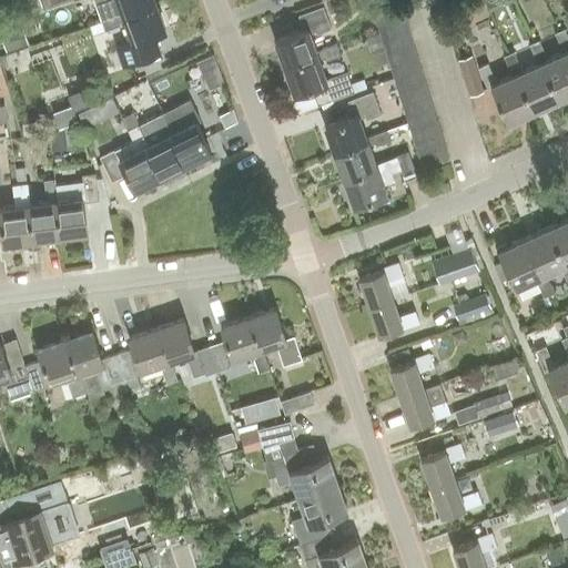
[(40,0),(43,10),(72,0),(40,0)]
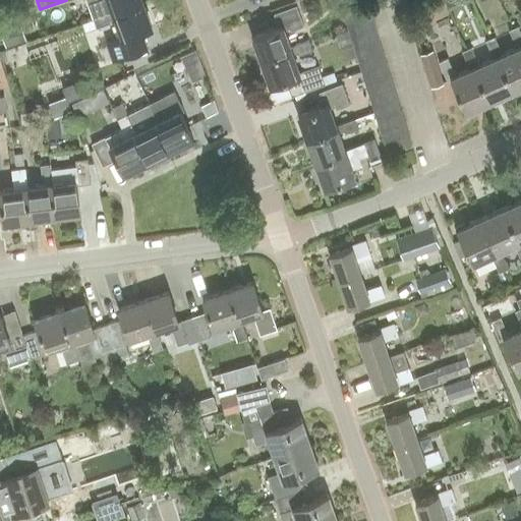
[(87,0),(88,2),(89,2),(94,17),(112,10),(113,13),(142,3),(141,0),(87,0)]
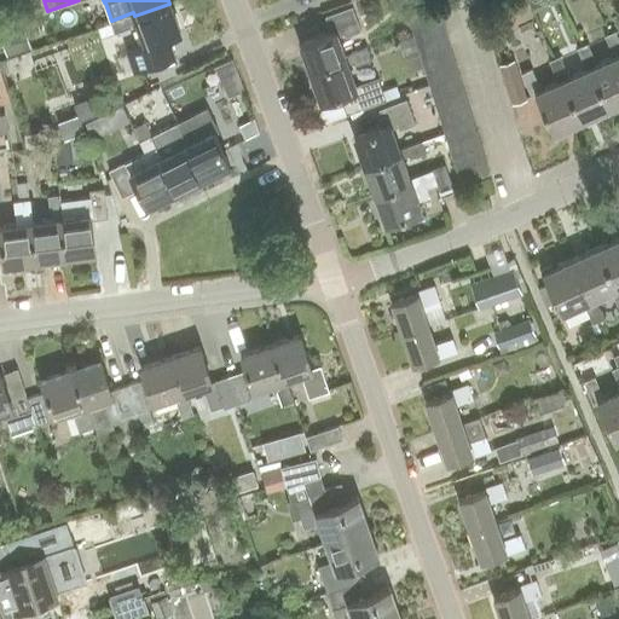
[(138,24),(145,45),(127,52),(134,71),(175,57),(168,36),(180,33),(169,4),(134,16),(133,12),(111,21),(97,25),(100,36),(138,24)]
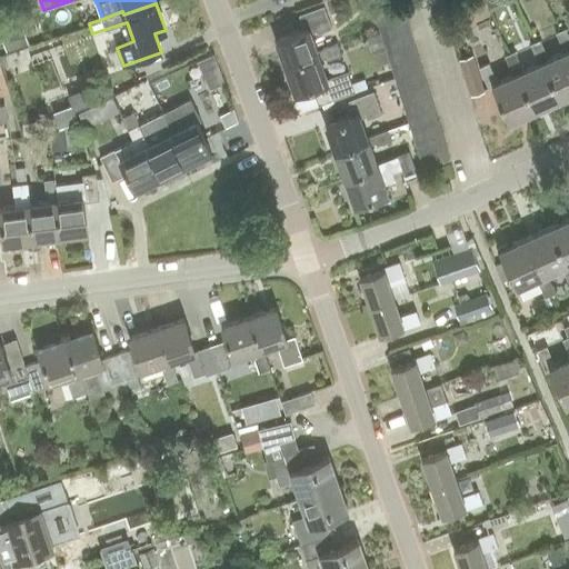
[(273,40),(282,67),(316,55),(315,51),(308,36),(329,28),(321,6),(296,15),(301,30),(273,40)]
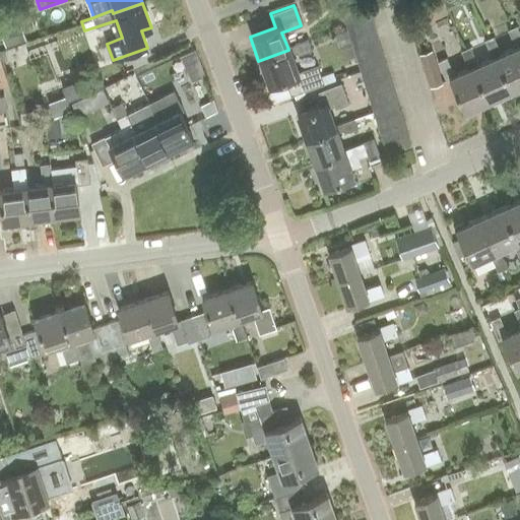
[(345,22),(371,15),(368,5),(342,13),(345,22)]
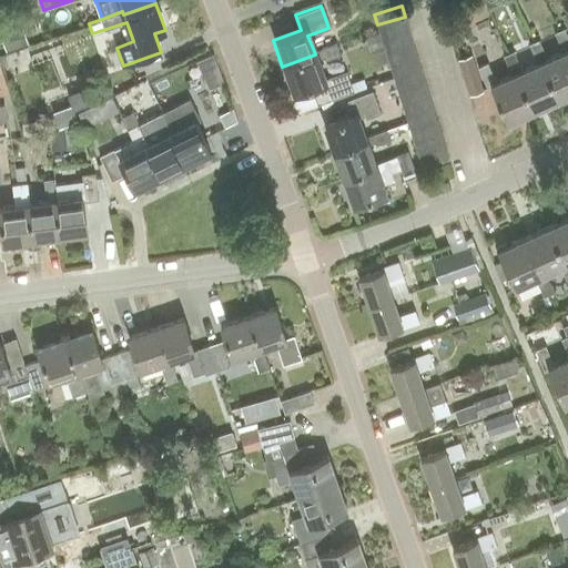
[(382,38),(409,29),(405,17),(377,24),(382,38)]
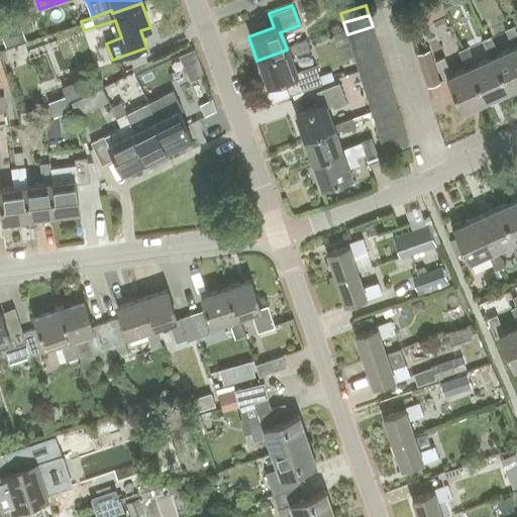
[(20,23),(0,30),(5,46),(25,39),(20,23)]
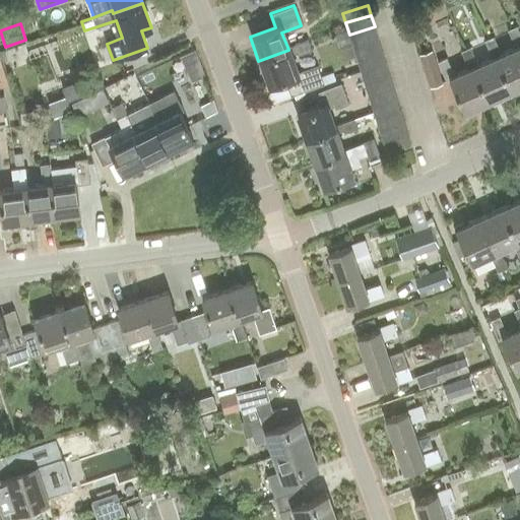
[(352,46),(378,38),(375,26),(349,35),(352,46)]
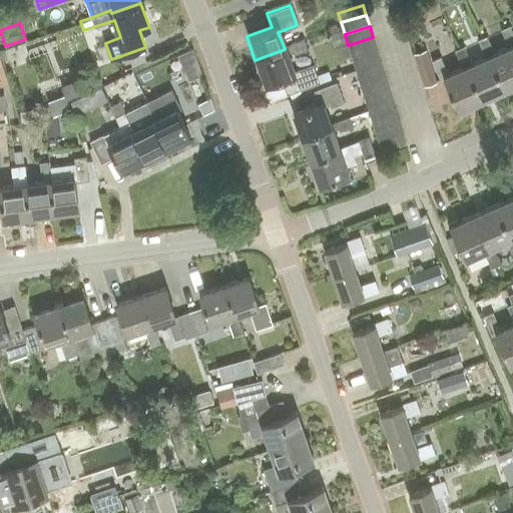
[(497,30),(505,47),(509,45),(512,54),(512,42),(506,26),(497,30)]
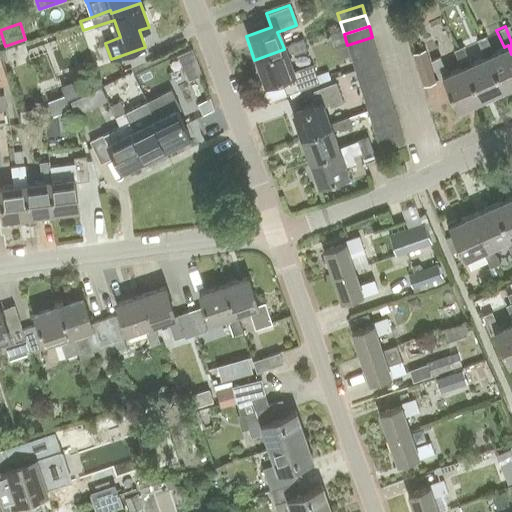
[(334,47),(346,43),(341,30),(330,33),(334,47)]
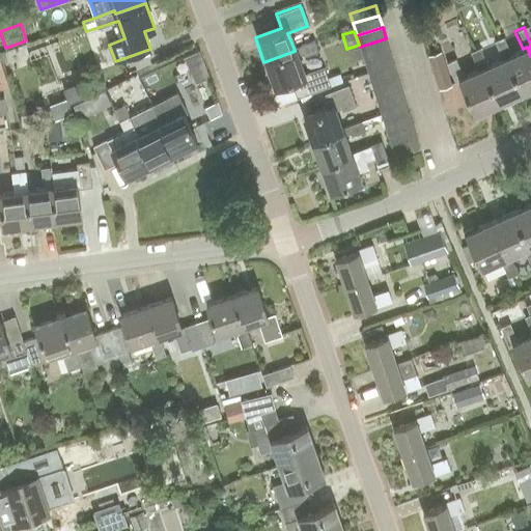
[(364,59),(390,51),(386,38),(360,47),(364,59)]
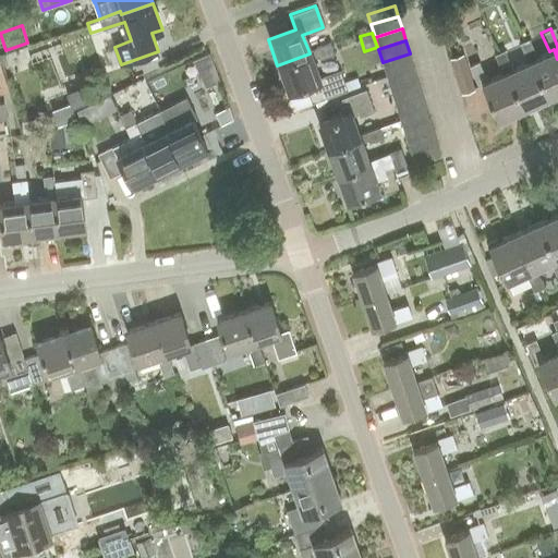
[(529,60),(546,97),(557,92),(557,59),(554,49),(549,51),(533,59),(525,40),(514,45),(523,63),(529,60)]
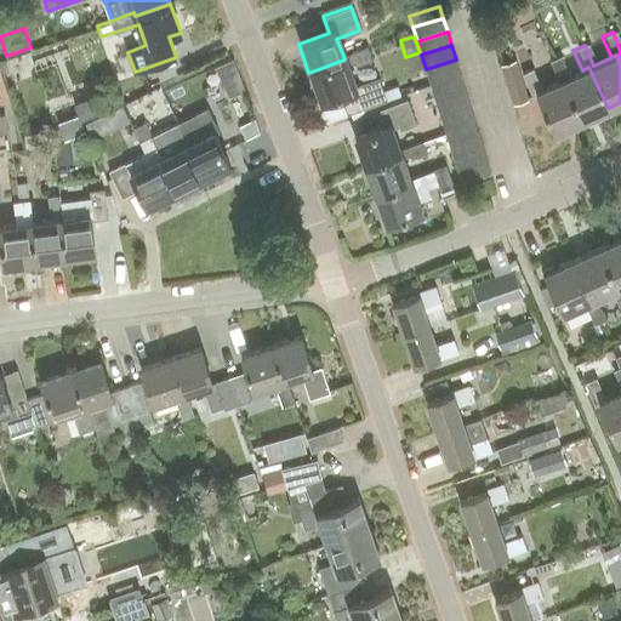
[(319,102),(341,95),(348,114),(400,95),(397,85),(383,90),(379,78),(353,86),(347,68),(370,60),(365,49),(343,56),(345,60),(308,73),(319,102)]
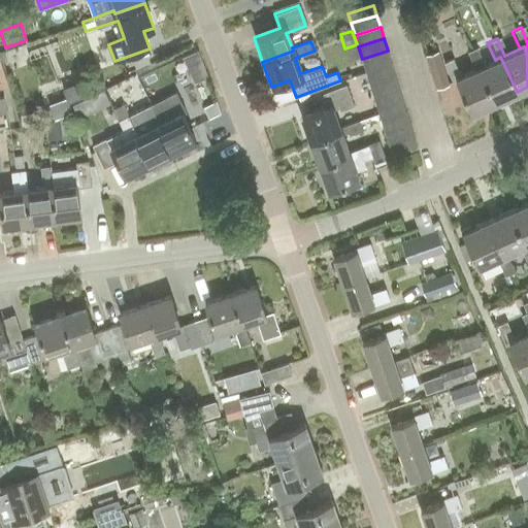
[(476,68),(492,103),(517,92),(500,57),(495,60),(481,66),(472,50),(464,53),(471,70),(476,68)]
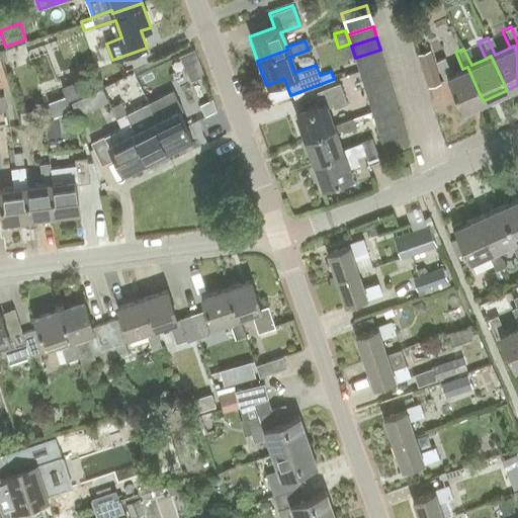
[(195,50),(179,57),(190,82),(205,76),(195,50)]
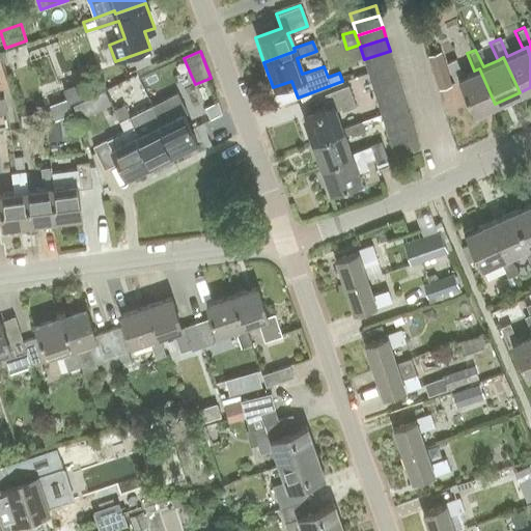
[(367,71),(393,63),(390,51),(364,59),(367,71)]
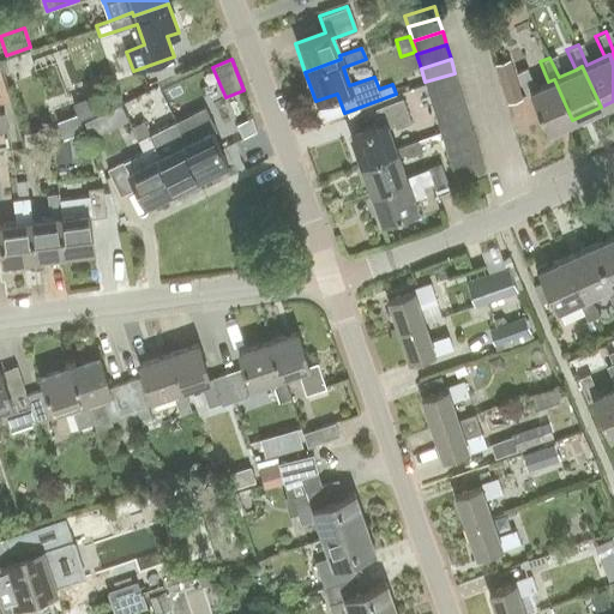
[(521,100),(507,60),(495,64),(507,103),(521,100)]
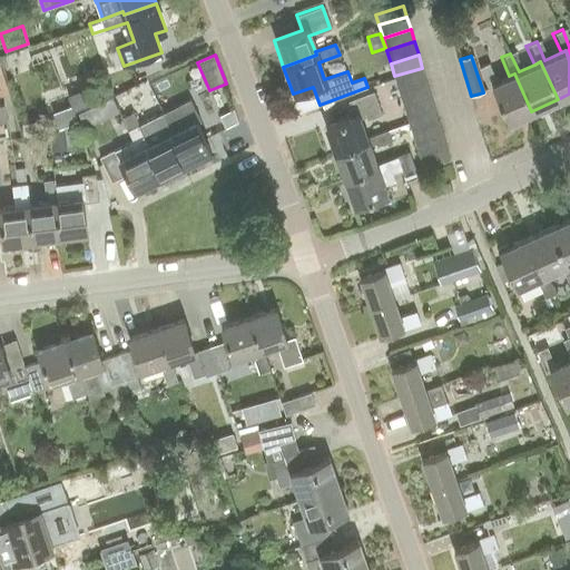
[(514,74),(509,76),(493,82),(484,65),(475,68),(485,89),(490,87),(505,123),(531,111),(514,74)]
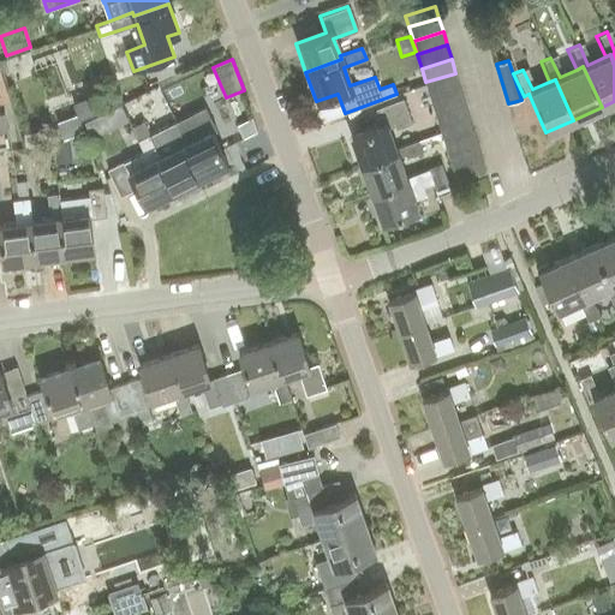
[(430,95),(460,85),(455,73),(425,82),(430,95)]
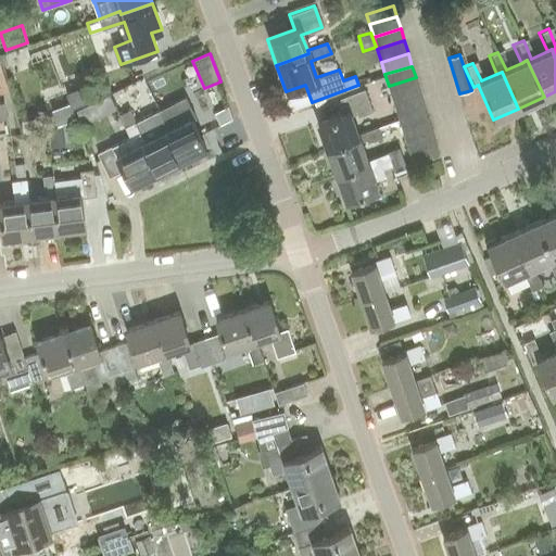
[(393,100),(419,91),(416,77),(389,86),(393,100)]
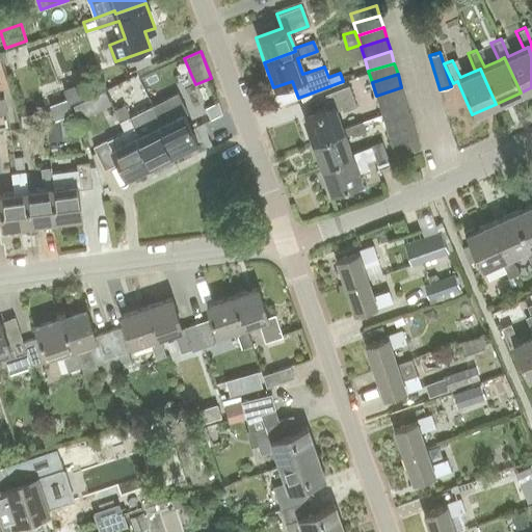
[(341,132),(339,128),(334,113),(353,107),(346,86),(322,95),(327,109),(301,117),(311,142),(341,132)]
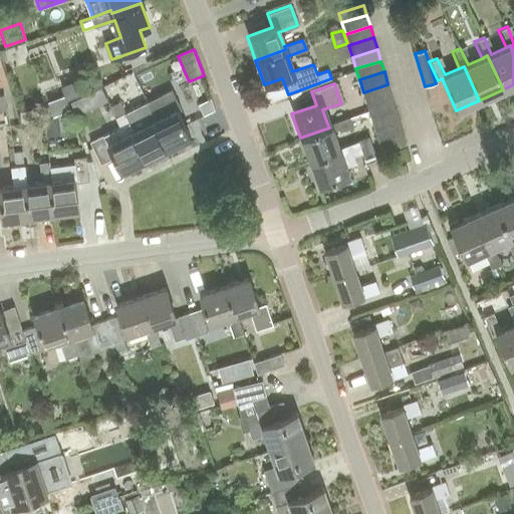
[(366,102),(392,95),(388,84),(363,92),(366,102)]
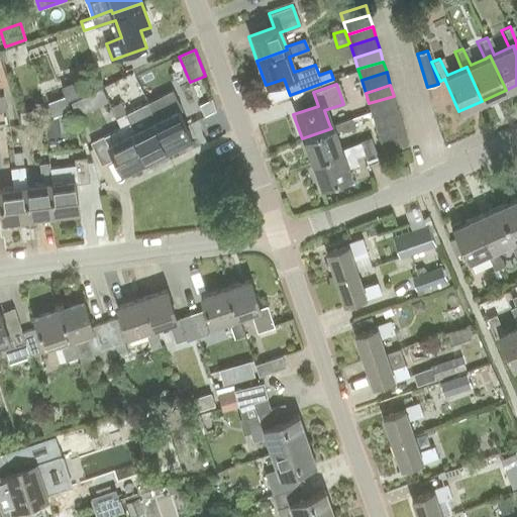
[(154,121),(169,149),(192,138),(180,114),(182,113),(171,91),(148,102),(158,120),(154,121)]
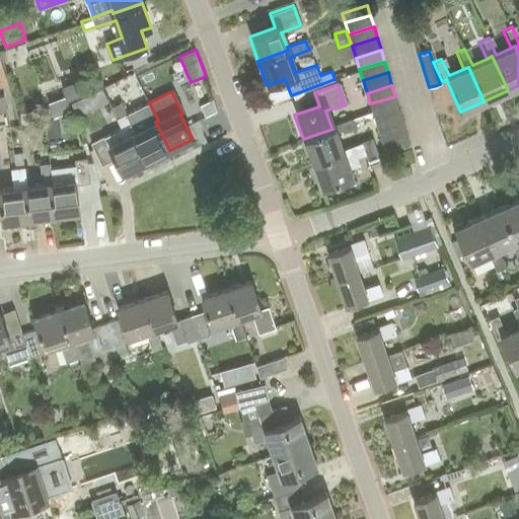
[(58,96),(49,99),(55,117),(64,114),(58,96)]
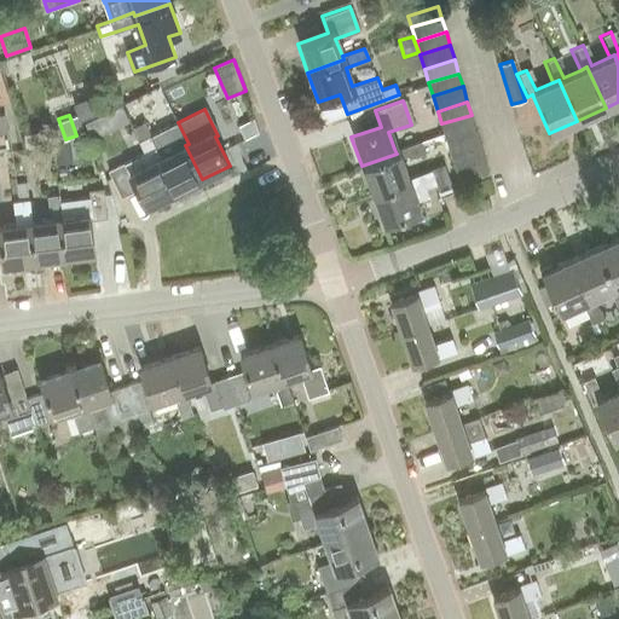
[(446,138),(475,128),(472,115),(441,123),(446,138)]
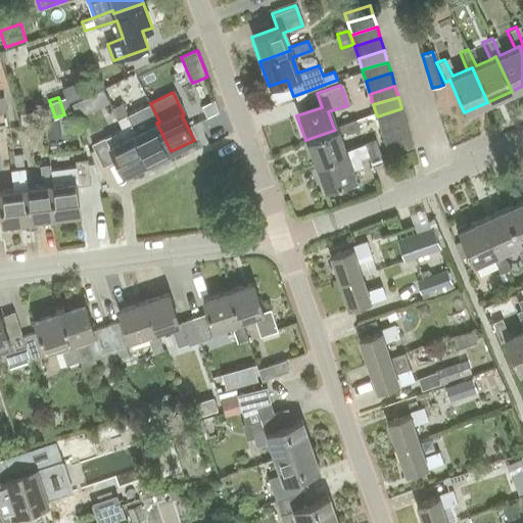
[(73,104),(80,119),(90,113),(83,99),(73,104)]
